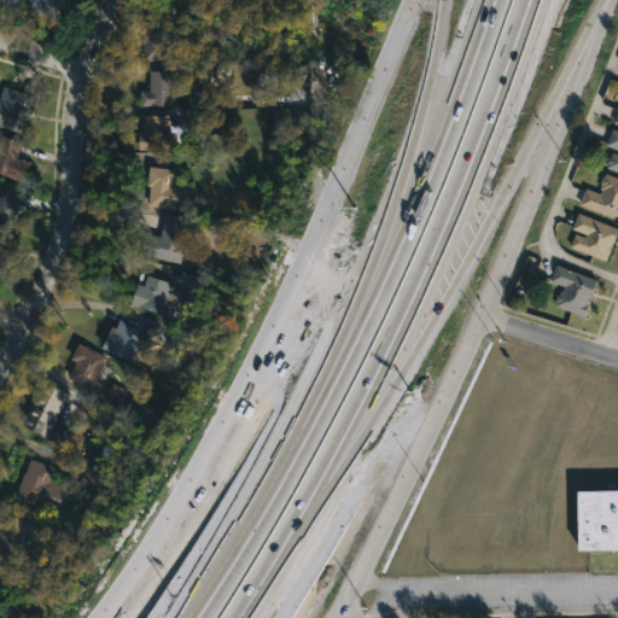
[(56,0),(59,1),(54,19),(0,5),(0,0),(56,0)]
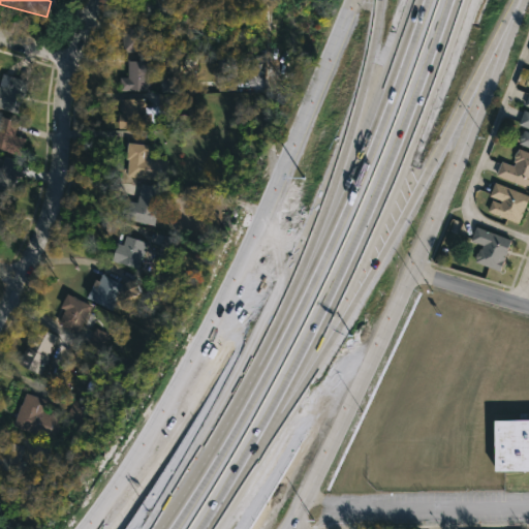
[(176,0),(176,14),(142,14),(142,0),(176,0)]
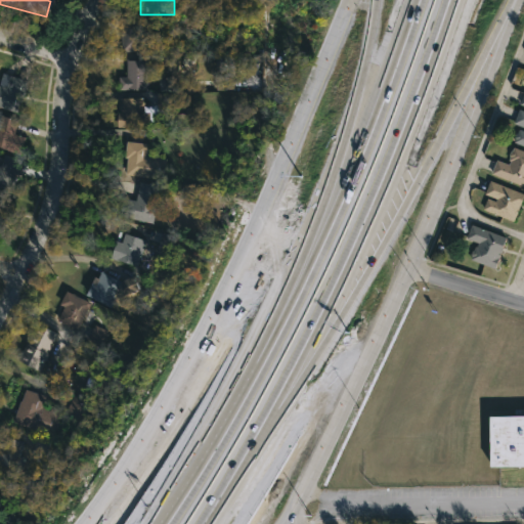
[(143,52),(119,52),(119,19),(143,19),(143,52)]
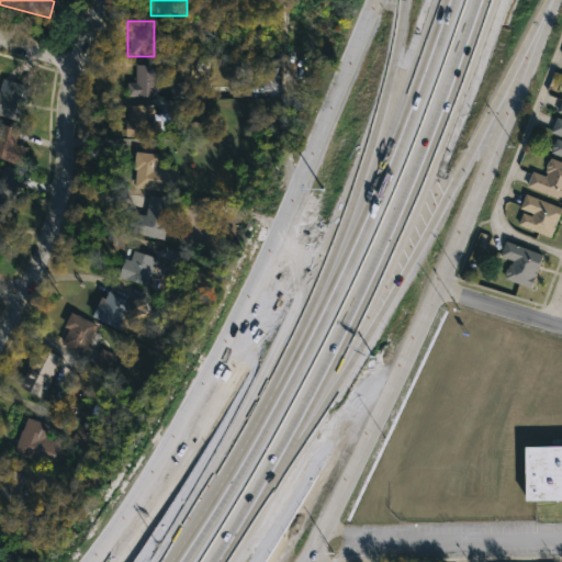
[(150,99),(124,99),(124,82),(133,82),(134,65),(156,65),(156,99),(150,99)]
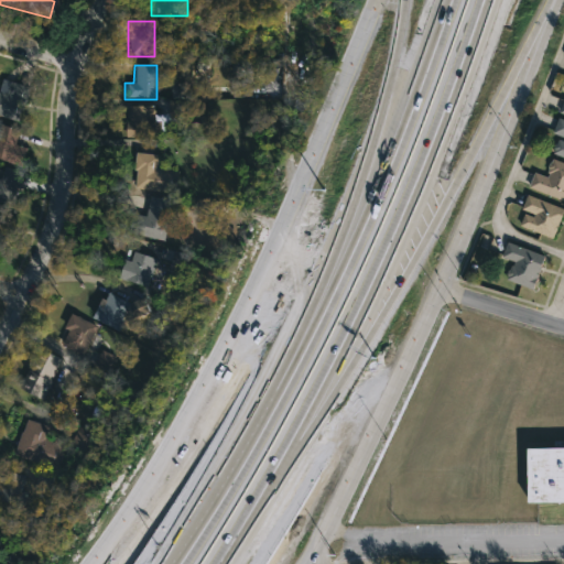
[(30,88),(18,122),(0,116),(0,83),(1,79),(30,88)]
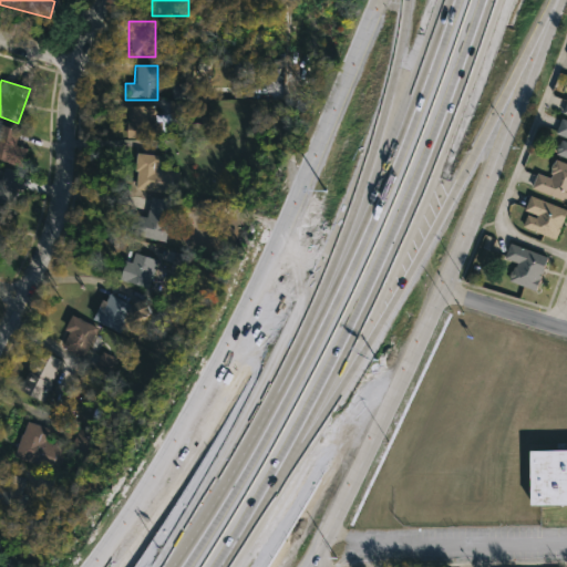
[(153,107),(153,111),(155,111),(153,122),(161,122),(161,137),(124,137),(124,123),(129,123),(129,106),(153,106),(153,107)]
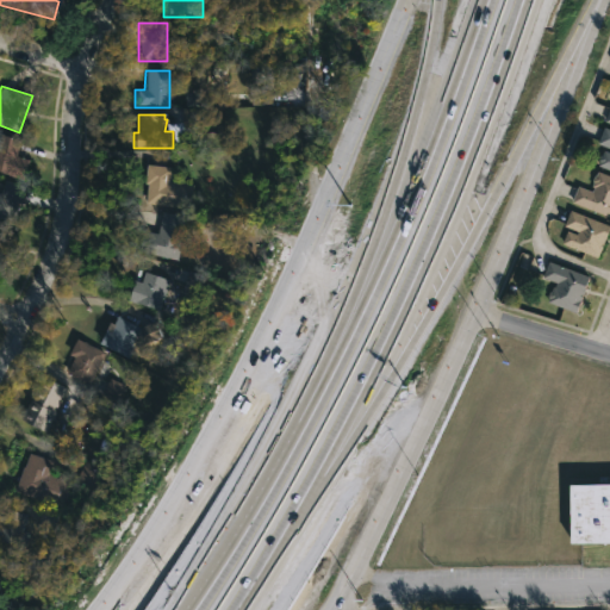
[(609,130),(609,172),(597,167),(599,162),(597,160),(599,155),(602,155),(603,151),(609,153),(609,149),(597,144),(603,128),(609,130)]
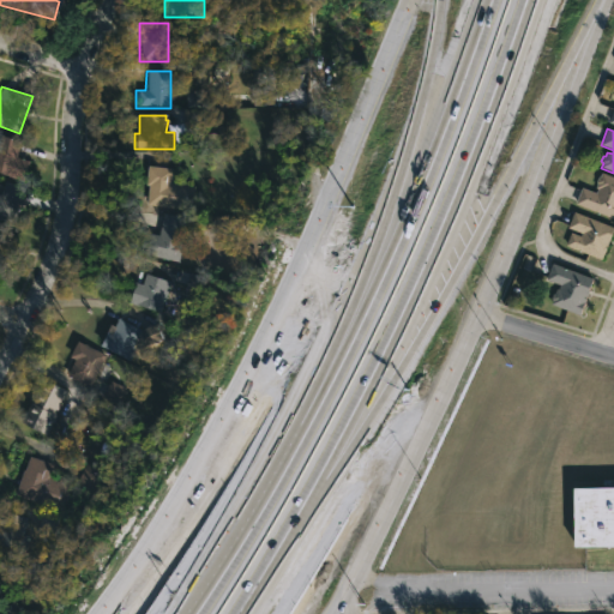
[(28,162),(22,181),(0,174),(0,136),(19,143),(16,157),(28,162)]
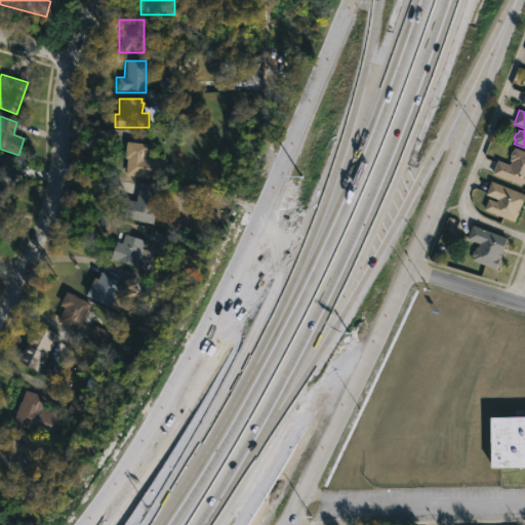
[(166,160),(163,179),(121,174),(125,143),(147,145),(145,158),(166,160)]
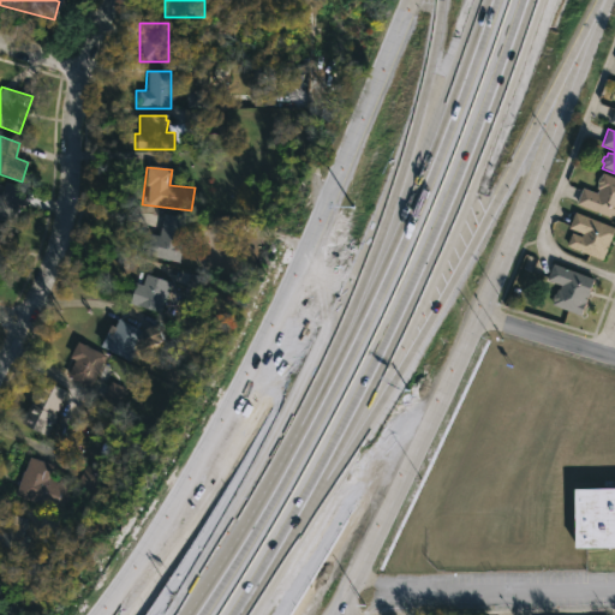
[(602,173),(614,177),(614,220),(575,206),(581,187),(596,193),(597,189),(596,189),(597,185),(596,184),(602,173)]
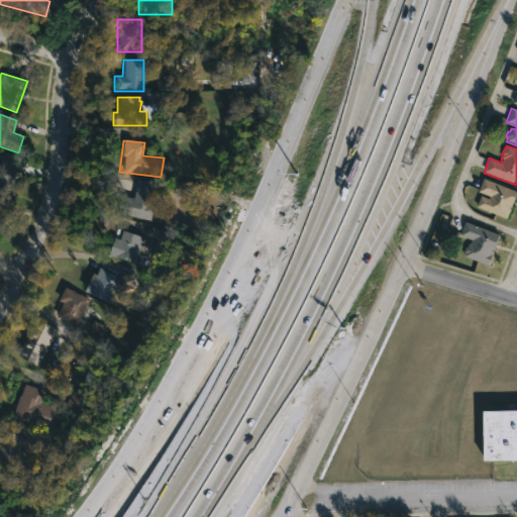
[(516,192),(506,219),(476,207),(480,196),(489,199),(489,197),(478,192),(483,179),(516,192)]
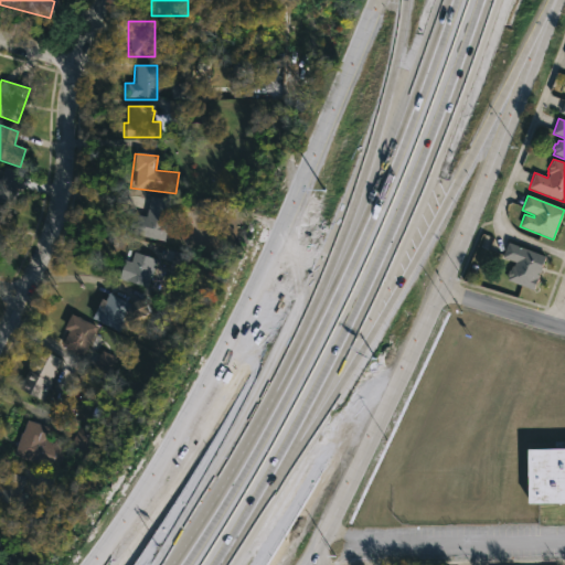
[(172,201),(163,243),(126,234),(130,214),(145,217),(149,196),(172,201)]
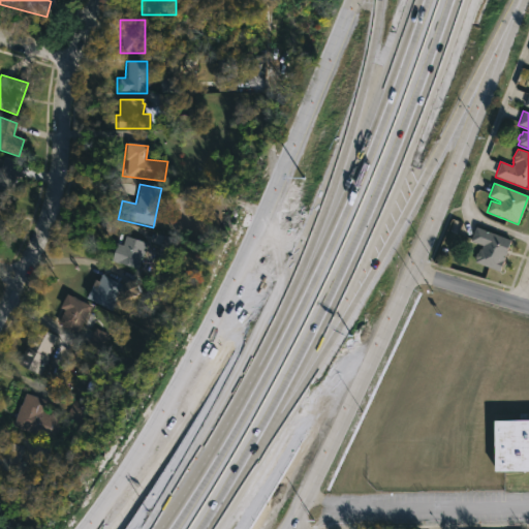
[(6,212),(0,224),(0,197),(9,201),(6,212)]
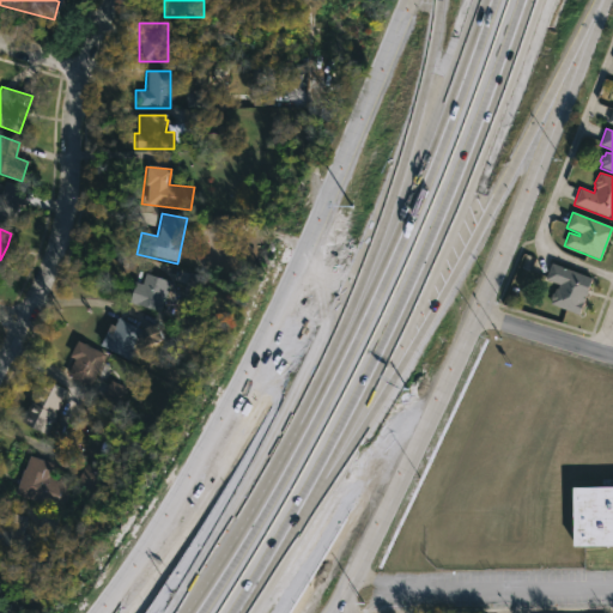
[(588,290),(578,315),(550,304),(552,293),(553,293),(554,290),(557,290),(558,285),(545,280),(551,263),(592,279),(588,290)]
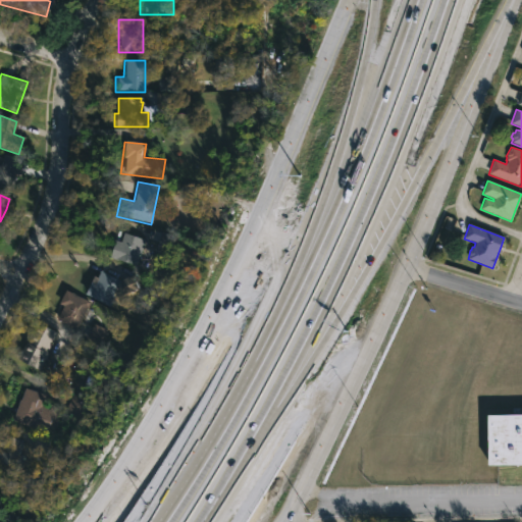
[(142,240),(132,266),(99,254),(105,237),(119,243),(122,232),(142,240)]
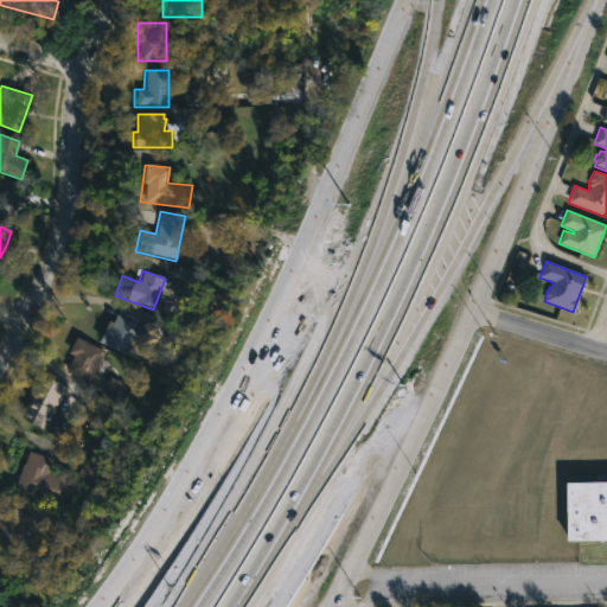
[(116,315),(139,326),(154,321),(159,336),(139,343),(138,339),(135,340),(127,358),(96,343),(107,321),(112,324),(116,315)]
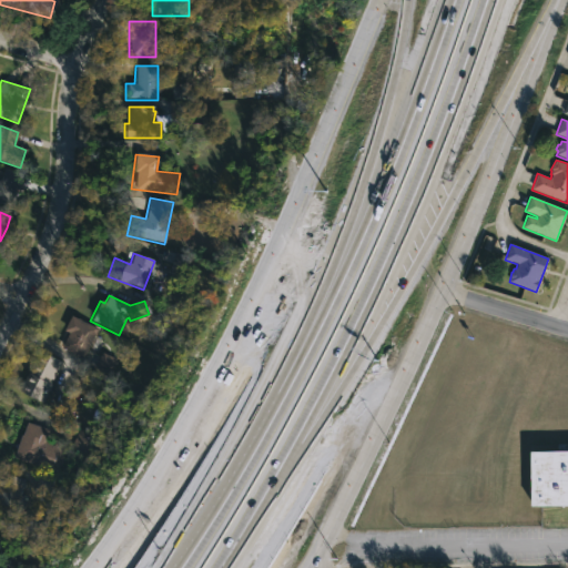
[(70,316),(97,331),(81,358),(60,347),(68,333),(62,330),(70,316)]
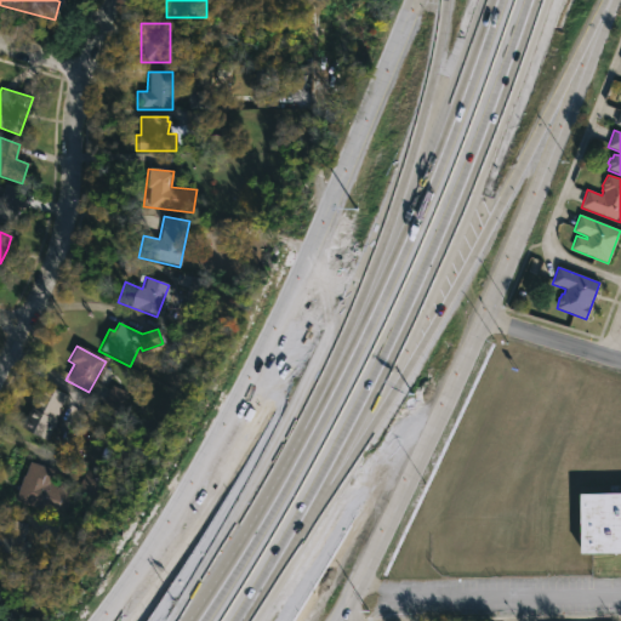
[(56,411),(40,440),(18,428),(46,379),(58,385),(56,389),(66,394),(56,411)]
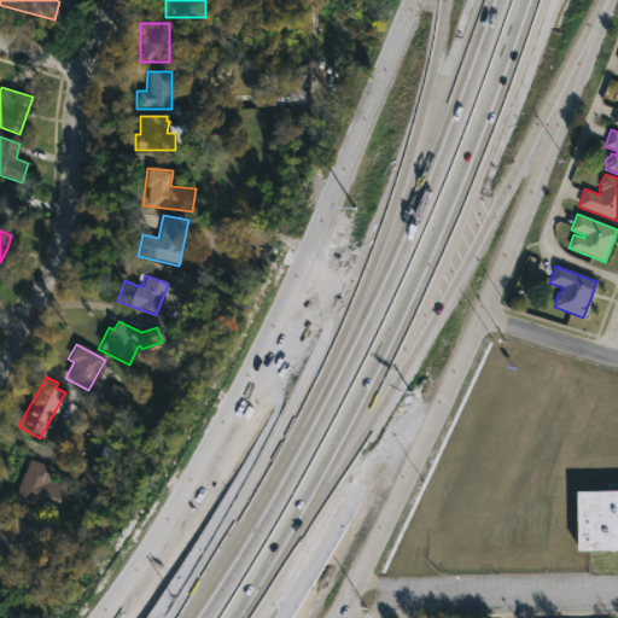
[(70,489),(60,516),(13,496),(29,458),(52,467),(47,481),(70,489)]
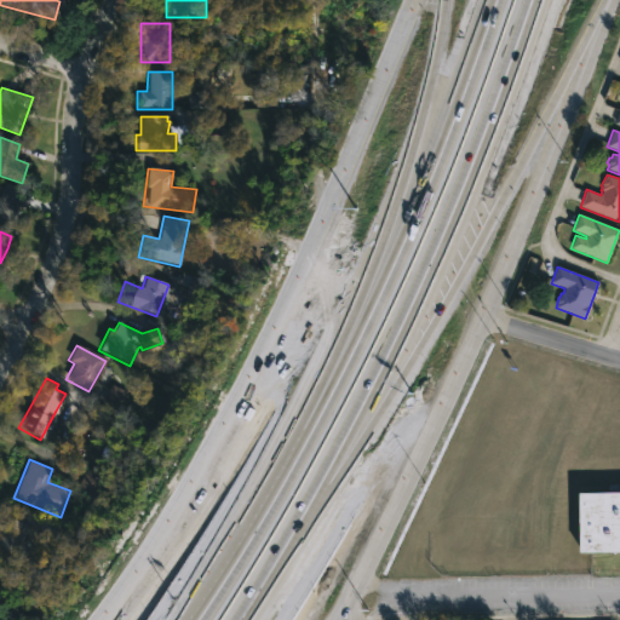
[(619,549),(579,550),(579,491),(619,489),(619,549)]
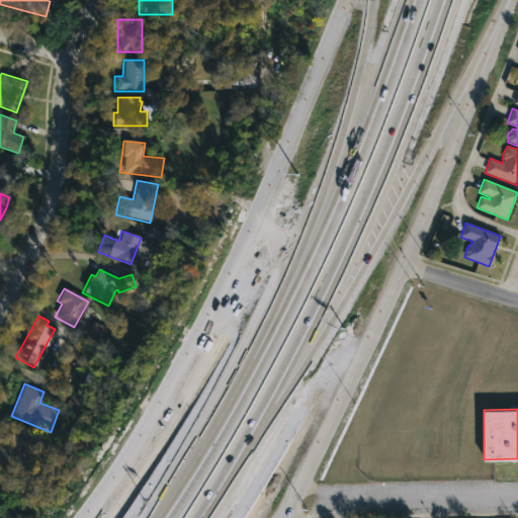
[(28,452),(25,466),(0,459),(0,440),(3,430),(22,435),(18,450),(28,452)]
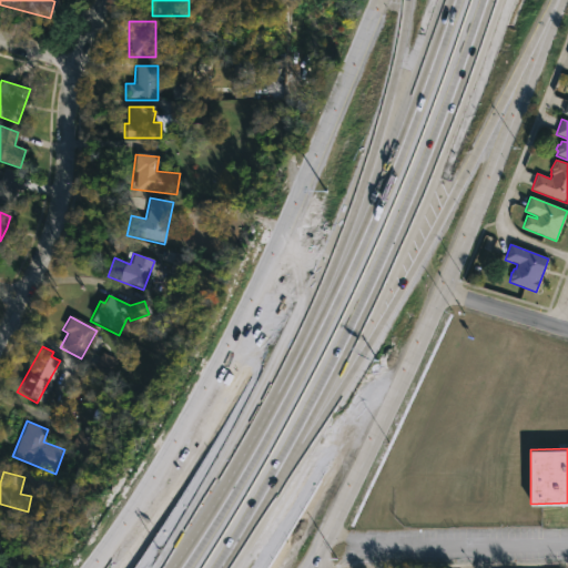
[(0,519),(9,526),(0,539),(0,519)]
